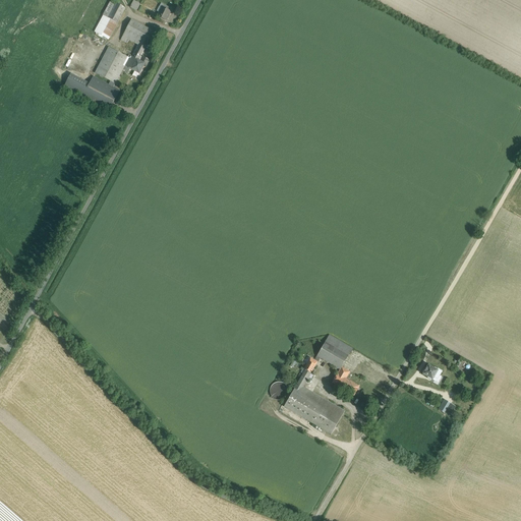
[(125,8),(111,1),(104,15),(116,22),(118,23),(125,8)]
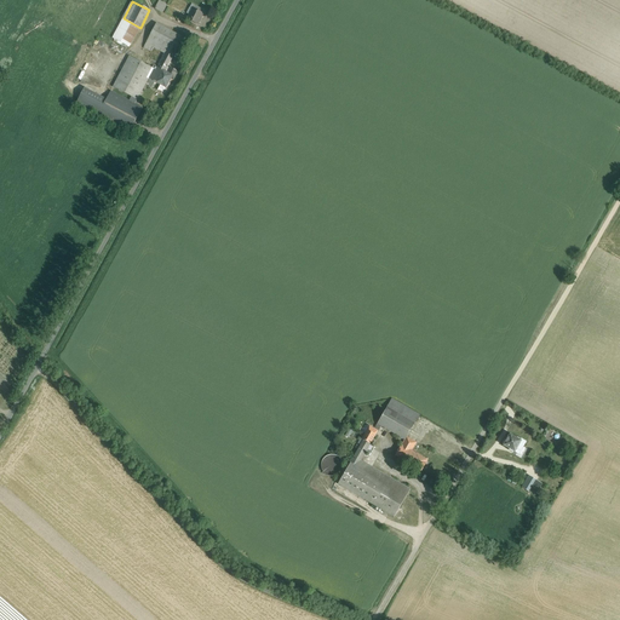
[(166,5),(159,1),(155,7),(162,11),(166,5)]
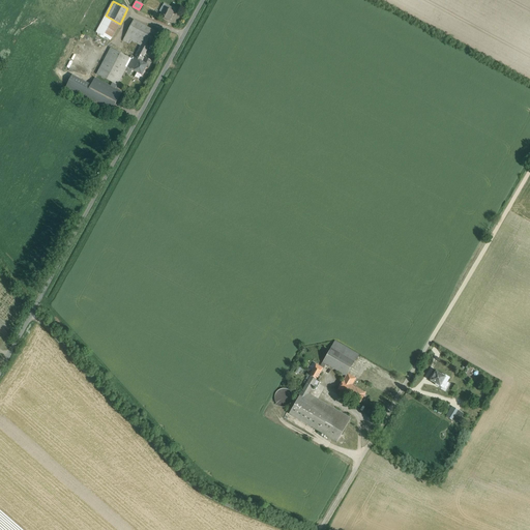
[(176,10),(164,3),(163,6),(163,7),(165,8),(165,7),(173,11),(173,12),(175,13),(176,10)]
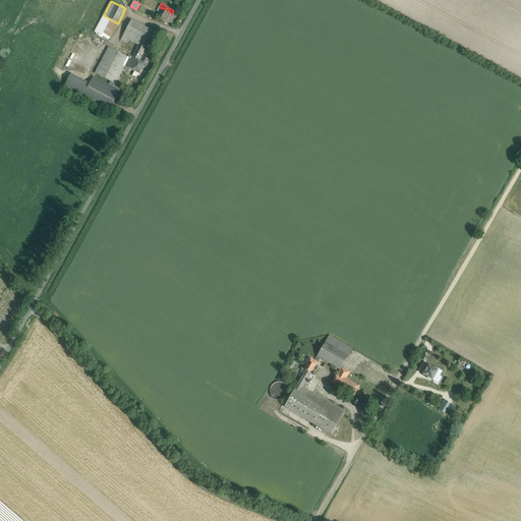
[(170,11),(162,7),(162,8),(160,7),(160,6),(159,6),(157,11),(160,12),(158,16),(166,20),(170,12),(170,11)]
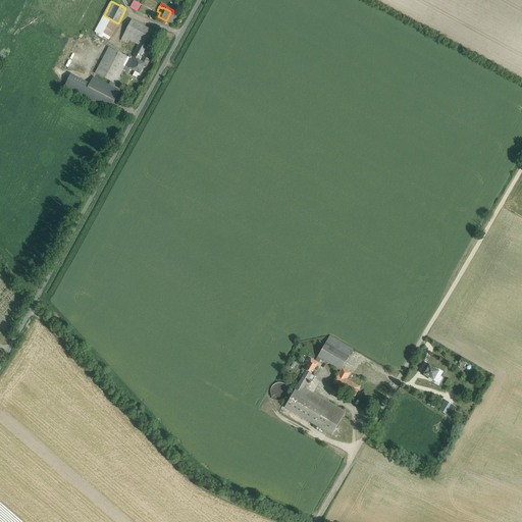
[(116,22),(104,15),(95,32),(108,39),(116,22)]
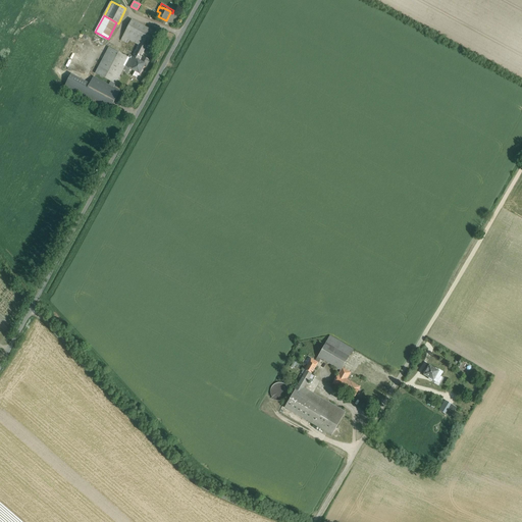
[(154,33),(132,20),(123,36),(121,40),(127,43),(129,40),(139,45),(146,48),(154,33)]
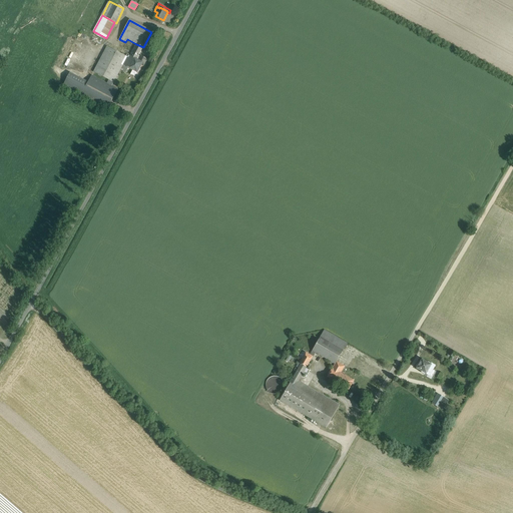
[(143,47),(136,44),(130,54),(130,56),(134,58),(136,59),(143,47)]
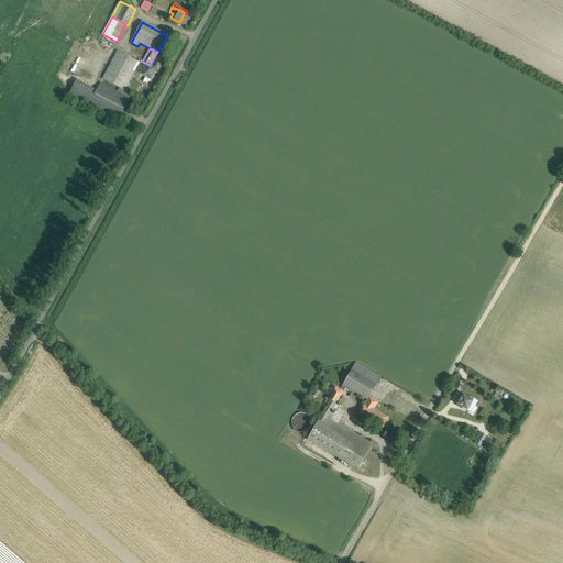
[(140,63),(118,51),(102,79),(120,88),(124,90),(133,75),(140,63)]
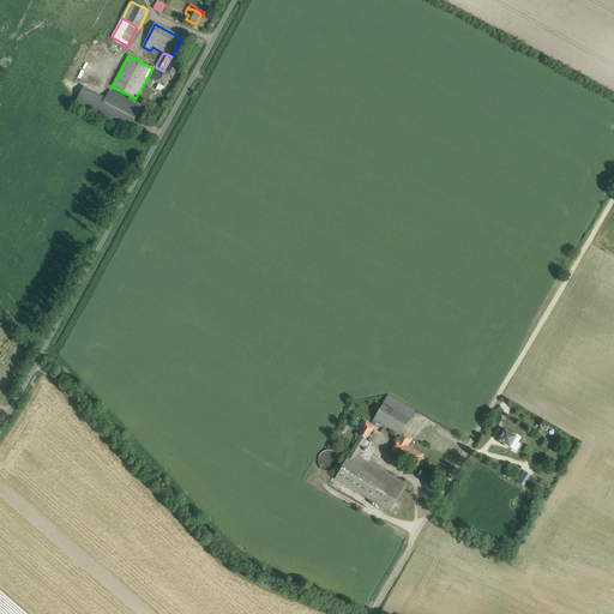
[(152,68),(145,82),(149,84),(148,85),(150,86),(152,80),(154,82),(161,70),(156,67),(154,66),(152,68)]
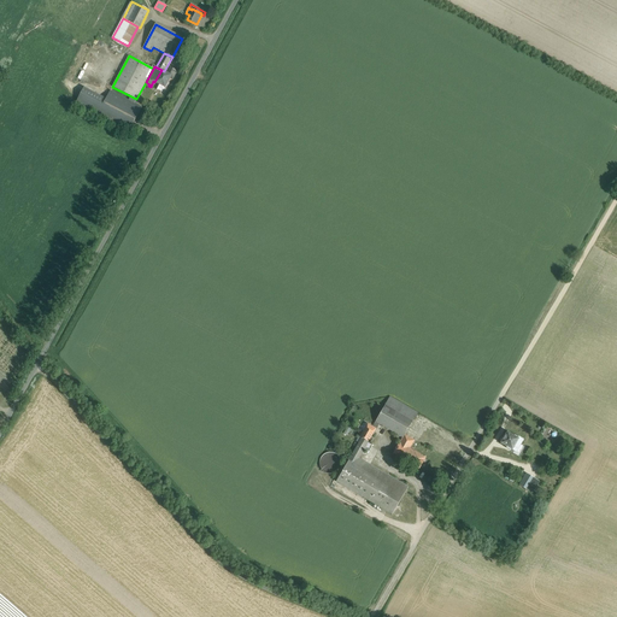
[(164,71),(162,70),(154,82),(159,84),(157,89),(162,93),(164,88),(165,88),(170,78),(172,80),(177,71),(169,68),(166,72),(164,71)]
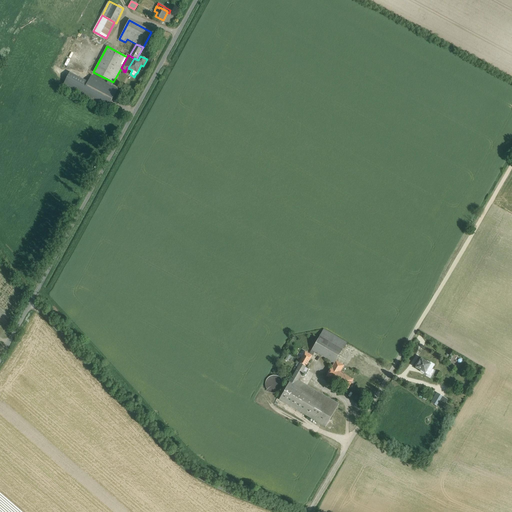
[(107,84),(92,76),(88,83),(70,73),(63,86),(107,110),(118,89),(111,86),(107,84)]
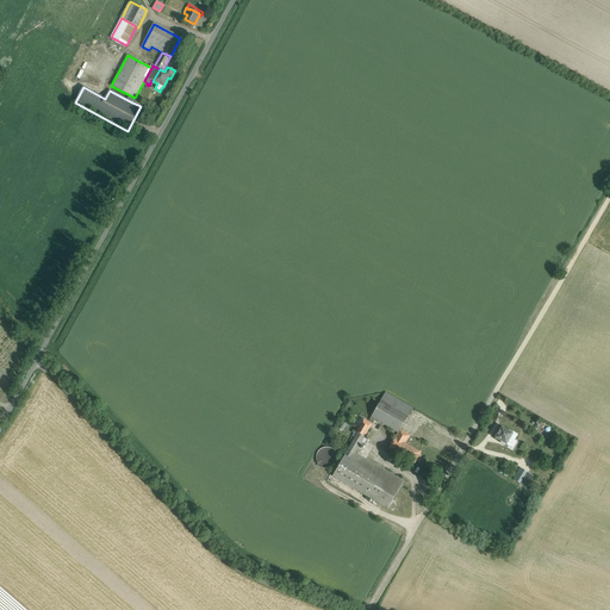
[(386,391),(380,400),(408,417),(414,406),(386,391)]
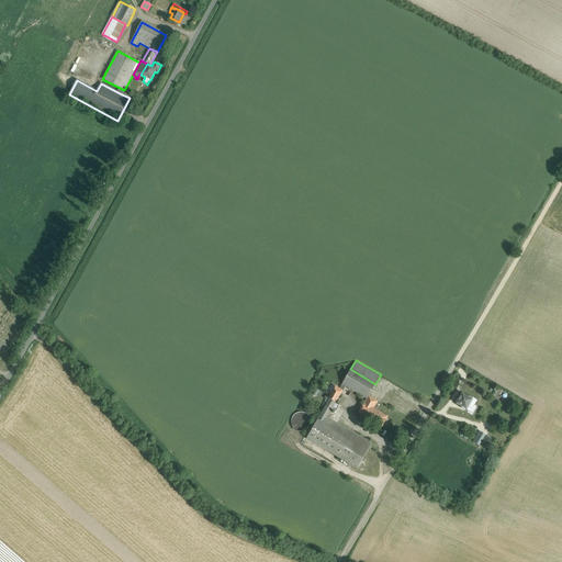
[(375,384),(350,369),(341,384),(346,386),(367,398),(369,396),(375,384)]
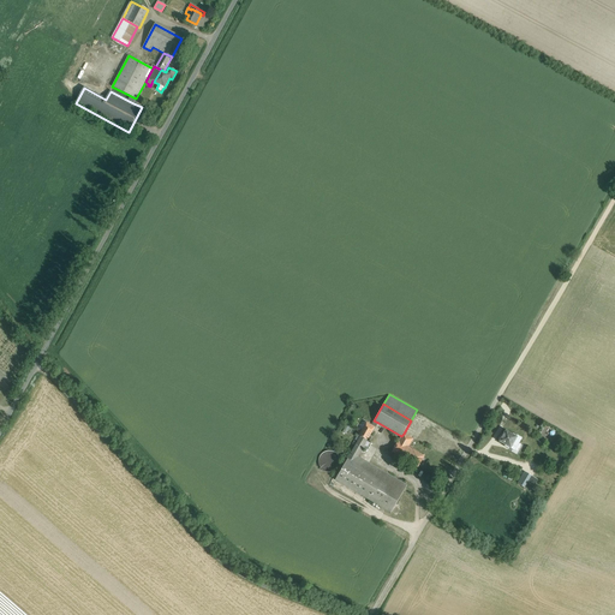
[(371,425),(366,423),(359,435),(360,436),(368,440),(375,428),(371,425)]
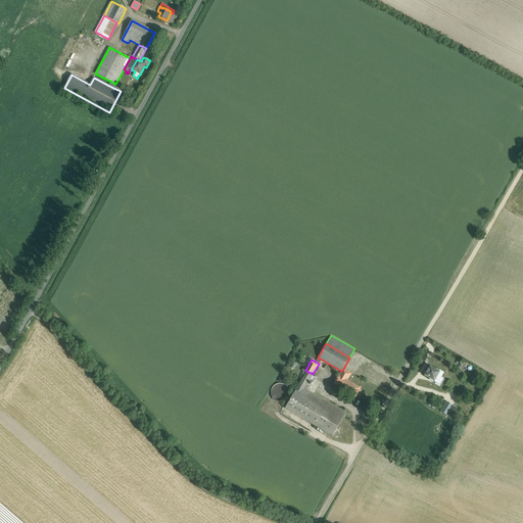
[(439,372),(430,367),(427,371),(426,371),(425,372),(424,373),(424,374),(425,375),(425,376),(437,383),(443,373),(439,371),(439,372)]
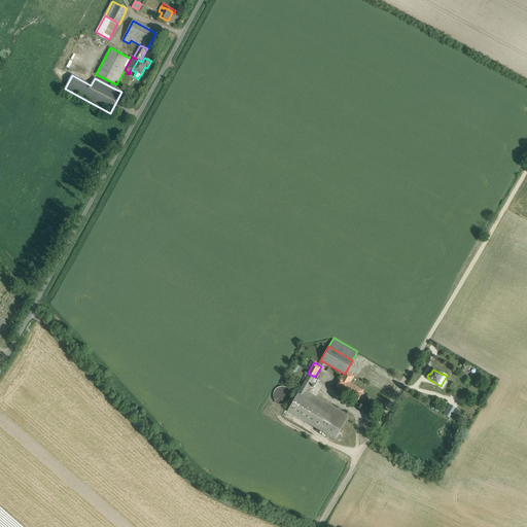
[(354,376),(346,372),(344,374),(342,378),(350,383),(354,376)]
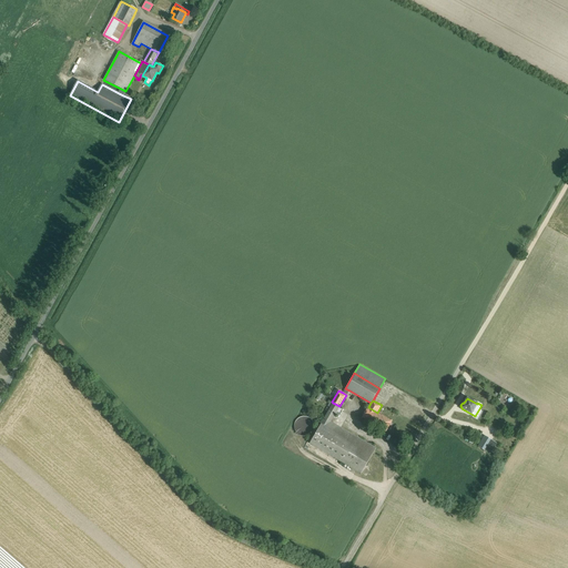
[(333,403),(321,424),(327,427),(331,422),(340,406),(333,403)]
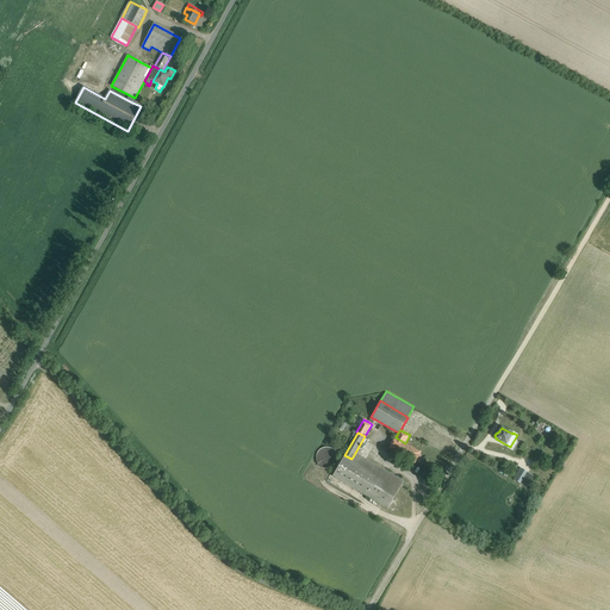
[(405,443),(396,437),(388,448),(399,454),(405,443)]
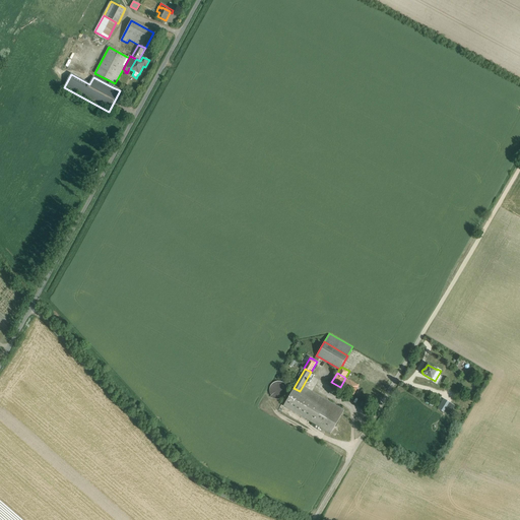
[(359,386),(349,380),(345,378),(340,387),(343,389),(353,395),(359,386)]
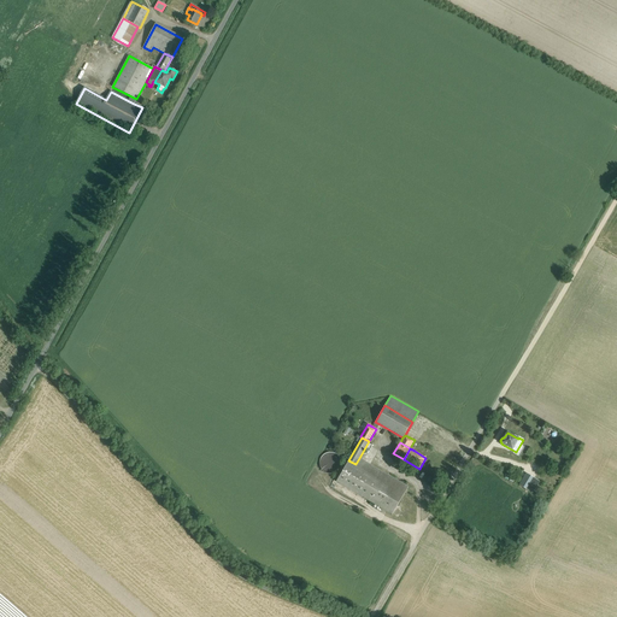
[(341,468),(341,463),(340,459),(338,456),(335,453),(330,452),(327,453),(323,456),(321,459),(319,463),(321,468),(323,471),(327,474),(330,474),(335,474),(339,471),(341,468)]
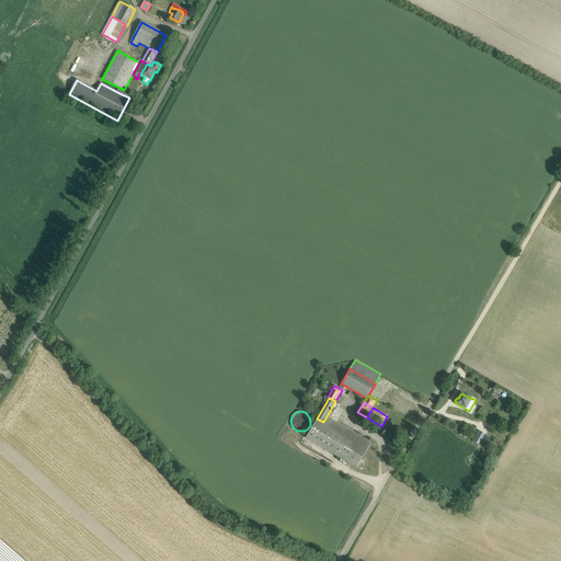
[(371,443),(327,416),(323,422),(317,419),(306,438),(357,468),(371,443)]
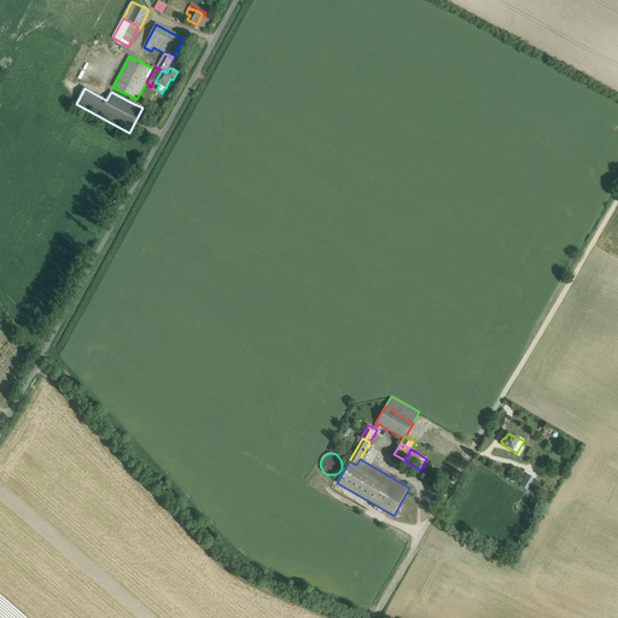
[(535,479),(528,474),(520,487),(528,490),(530,485),(531,485),(535,479)]
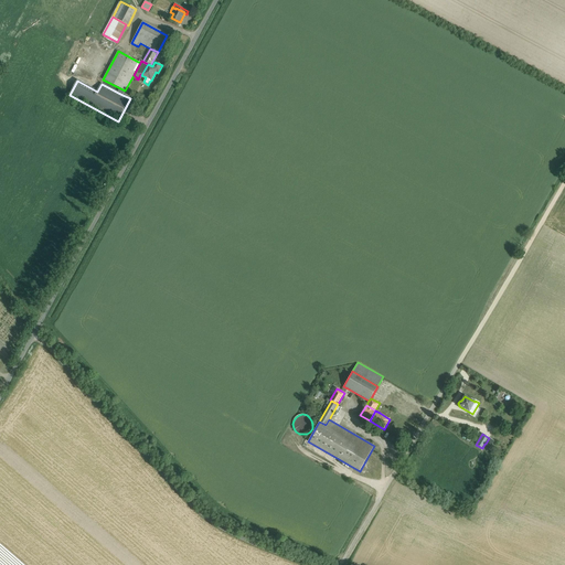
[(489,438),(486,444),(484,444),(482,448),(488,451),(494,440),(489,438)]
